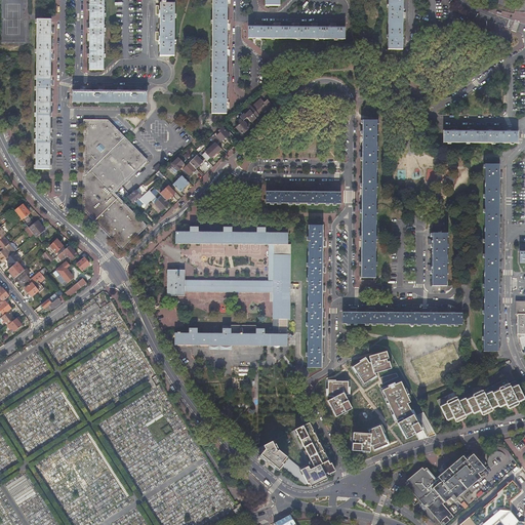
[(89,0),(90,3),(89,9),(89,22),(89,28),(89,47),(89,53),(89,68),(103,69),(104,0),(89,0)]
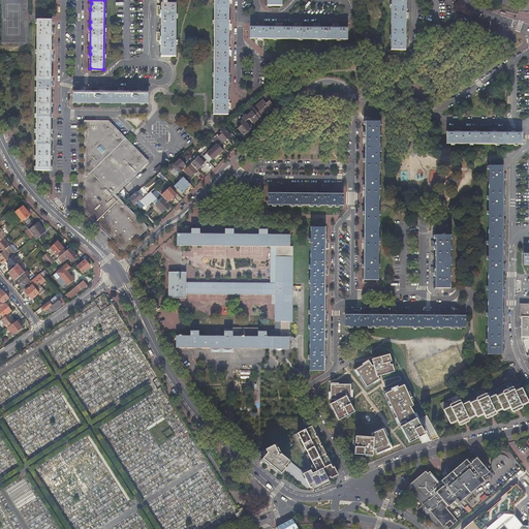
[(228,30),(228,24),(228,4),(228,0),(214,0),(213,115),(227,115),(227,109),(227,103),(228,83),(228,76),(228,57),(228,50),(228,30)]
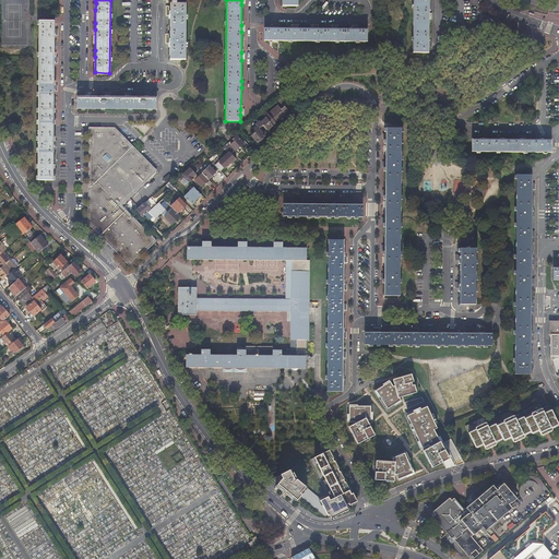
[(428,52),(428,47),(428,40),(428,19),(428,12),(428,0),(412,0),(413,52),(428,52)]
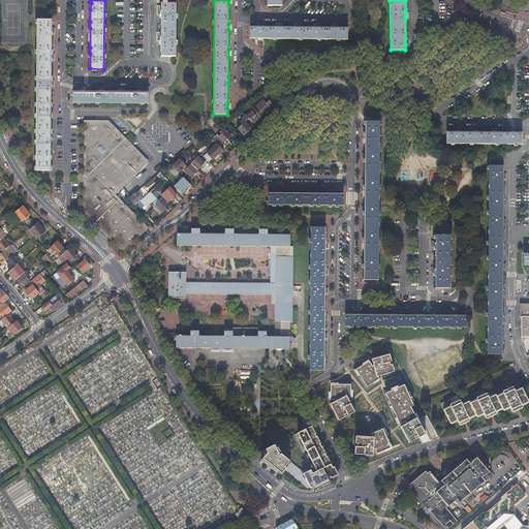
[(161,34),(161,39),(161,55),(175,56),(176,3),(161,3),(161,8),(161,14),(161,34)]
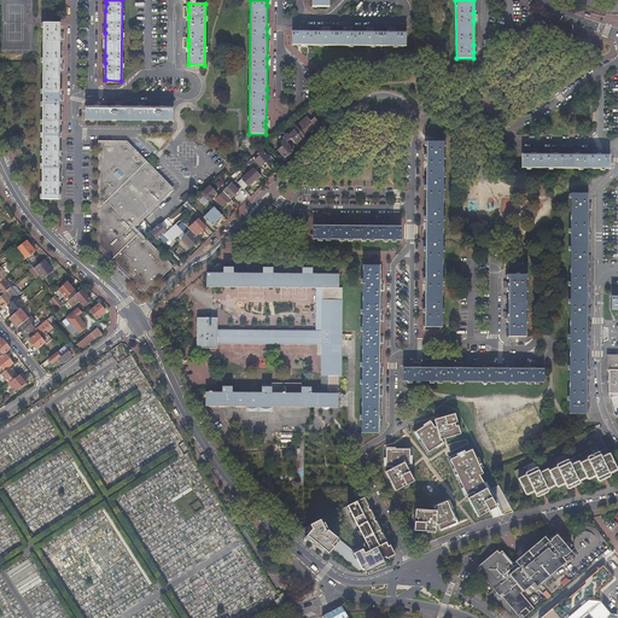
[(59,63),(60,40),(60,33),(60,23),(44,23),(42,199),(59,199),(59,193),(59,186),(59,163),(59,156),(59,132),(59,124),(59,100),(59,94),(59,70),(59,63)]
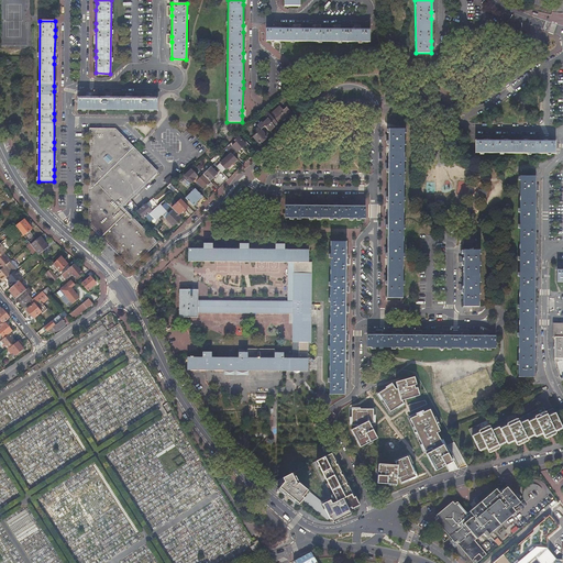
[(370,30),(360,30),(354,30),(340,30),(334,30),(321,30),(313,30),(300,30),(294,30),(280,30),(274,30),(266,30),(266,41),(370,42),(370,30)]
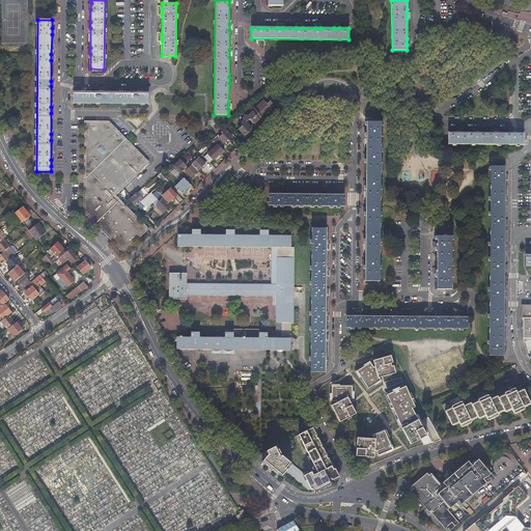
[(87,91),(81,91),(74,91),(74,103),(148,104),(148,91),(143,91),(137,91),(124,91),(118,91),(106,91),(100,91),(87,91)]
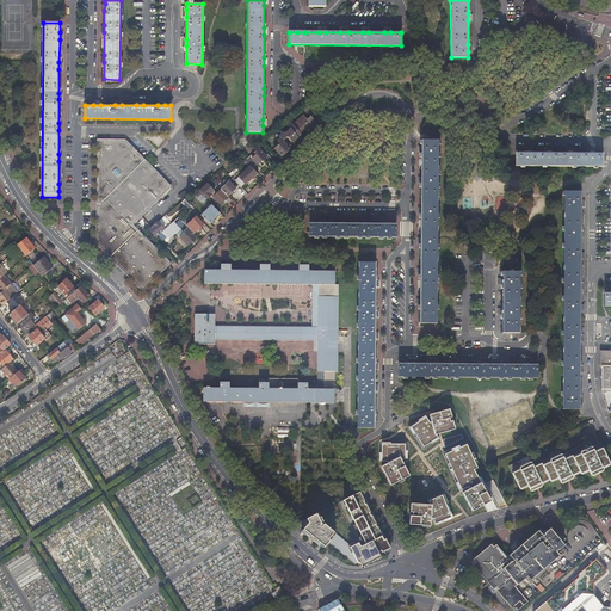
[(278,144),(275,148),(282,156),(290,149),(287,143),(289,142),(291,142),(315,122),(315,118),(313,116),(308,119),(304,115),(295,122),(291,118),(289,119),(291,122),(287,125),(291,130),(285,134),(284,131),(275,140),(278,144)]
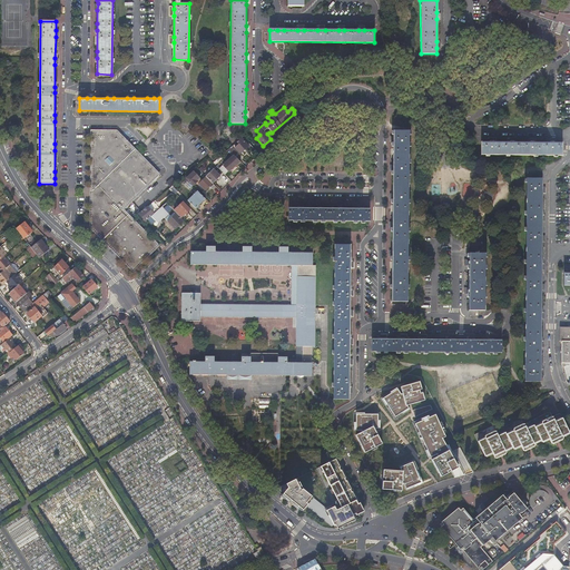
[(392,249),(392,256),(392,278),(392,284),(392,301),(408,302),(409,130),(393,130),(393,136),(393,143),(393,164),(393,172),(392,194),(392,199),(392,222),(392,227),(392,249)]
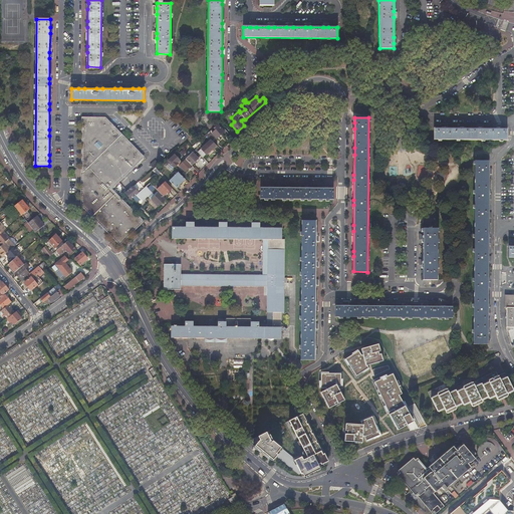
[(105,118),(83,118),(82,122),(82,175),(82,205),(120,243),(142,221),(109,189),(134,166),(136,168),(145,160),(121,136),(105,118)]
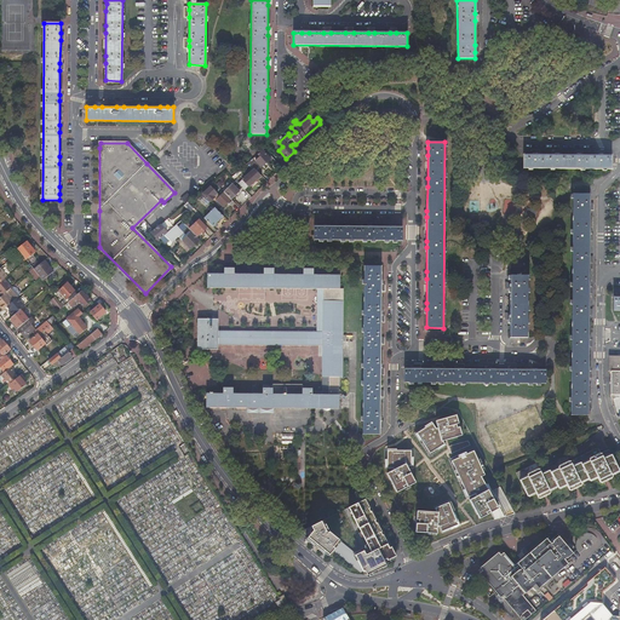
[(256,160),(262,166),(270,159),(262,149),(257,154),(259,156),(256,160)]
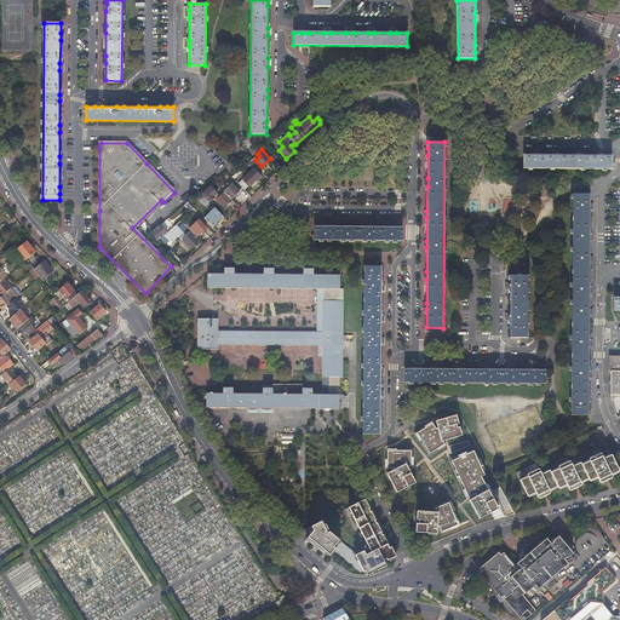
[(573,155),(558,155),(551,155),(537,155),(529,155),(523,155),(523,167),(610,167),(610,155),(602,155),(596,155),(580,155),(573,155)]
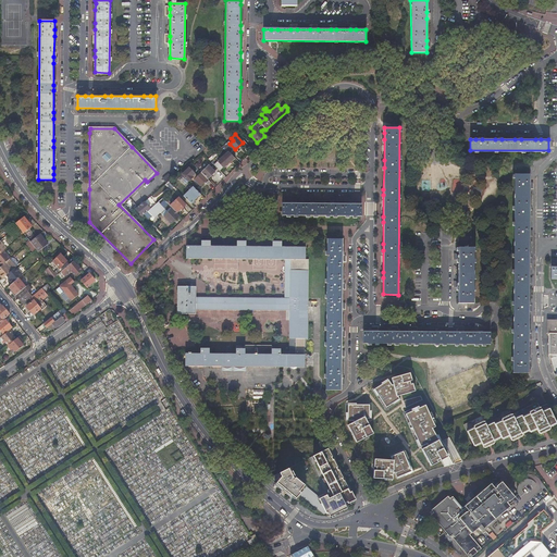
[(234,150),(226,143),(224,146),(231,153),(234,150)]
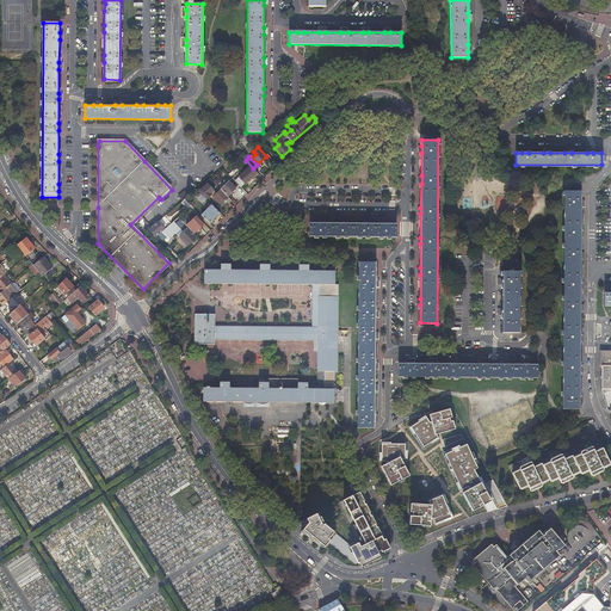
[(239,177),(246,184),(257,172),(253,168),(251,166),(239,177)]
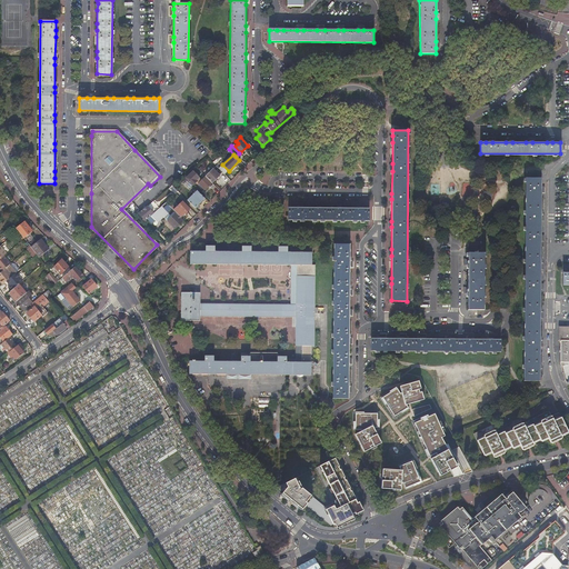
[(245,168),(248,171),(255,165),(251,161),(245,168)]
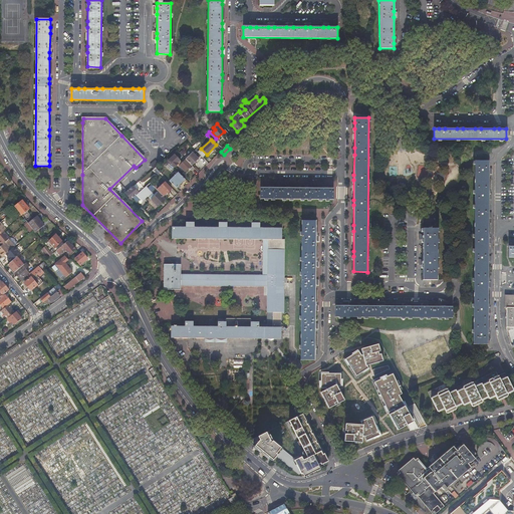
[(197,151),(196,150),(186,159),(192,165),(201,156),(197,151)]
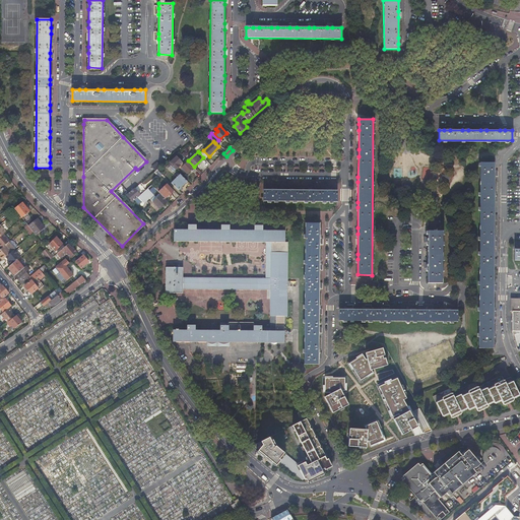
[(176,156),(170,163),(176,170),(182,164),(176,156)]
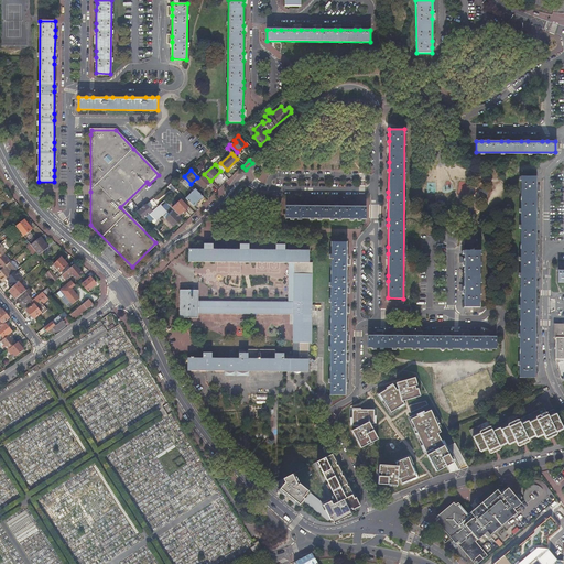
[(170,175),(164,181),(169,185),(171,184),(180,175),(177,172),(172,177),(170,175)]
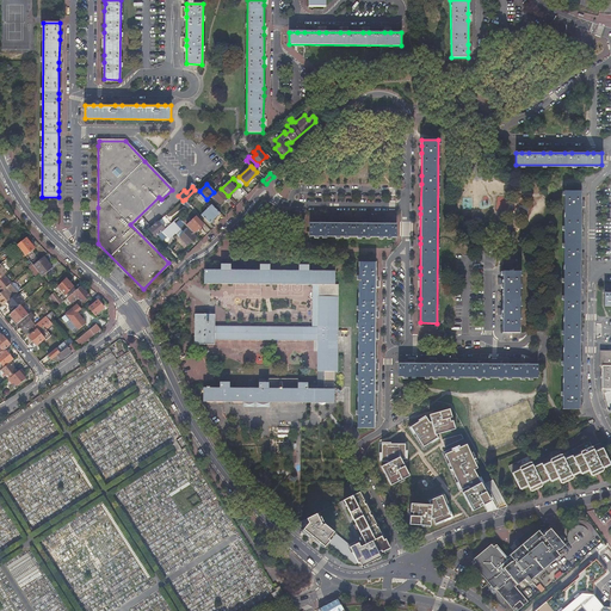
[(221,189),(213,196),(220,203),(228,196),(221,189)]
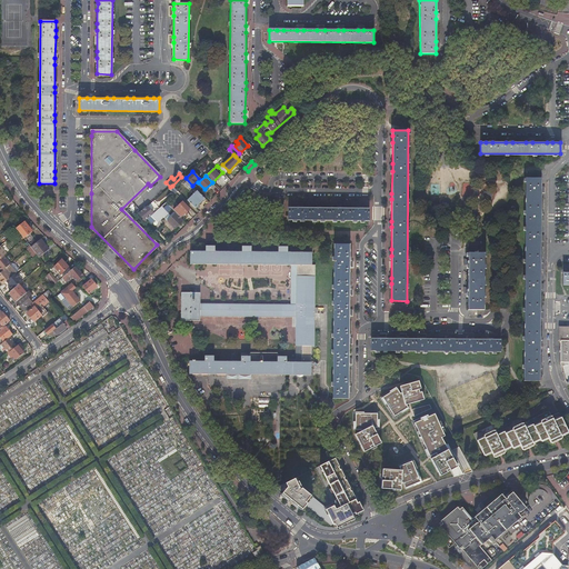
[(540,283),(540,270),(540,263),(540,242),(540,235),(540,221),(541,215),(541,192),(541,186),(541,178),(526,178),(523,381),(539,381),(539,376),(539,369),(539,347),(539,339),(540,318),(540,311),(540,290),(540,283)]
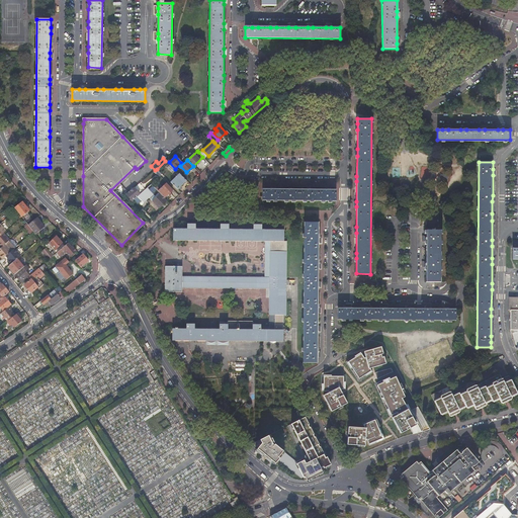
[(155,170),(154,172),(159,177),(162,174),(157,169),(155,170)]
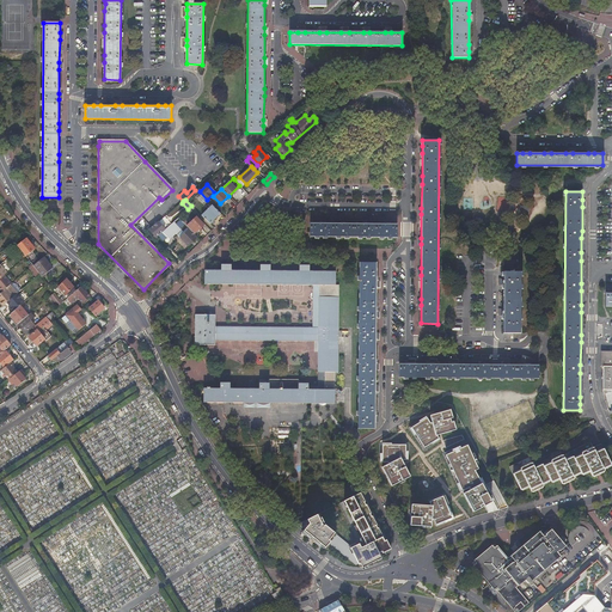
[(213,204),(202,215),(210,224),(221,214),(213,204)]
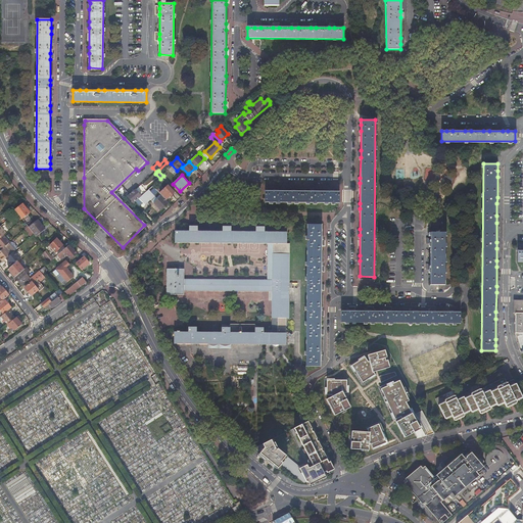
[(155,184),(152,186),(165,199),(170,196),(171,197),(173,195),(172,194),(175,192),(168,185),(161,191),(155,184)]
